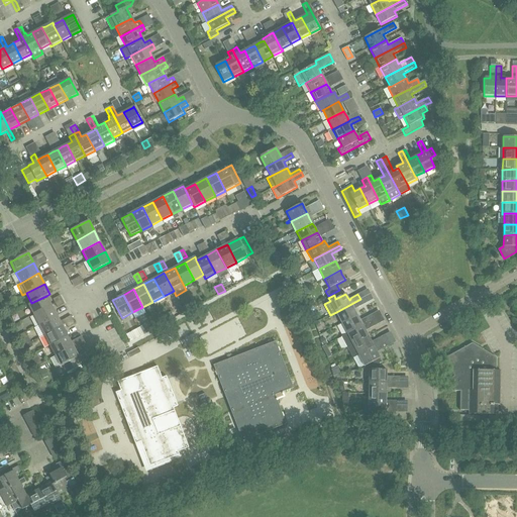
[(33,315),(52,306),(46,296),(31,303),(28,305),(33,315)]
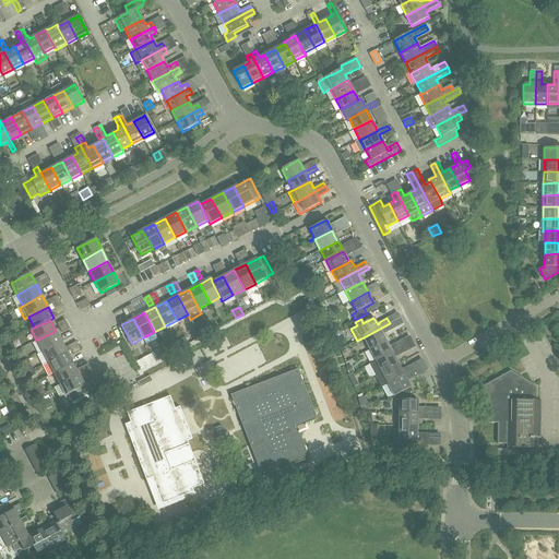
[(390,323),(364,337),(369,349),(385,341),(382,334),(384,333),(384,334),(393,330),(390,323)]
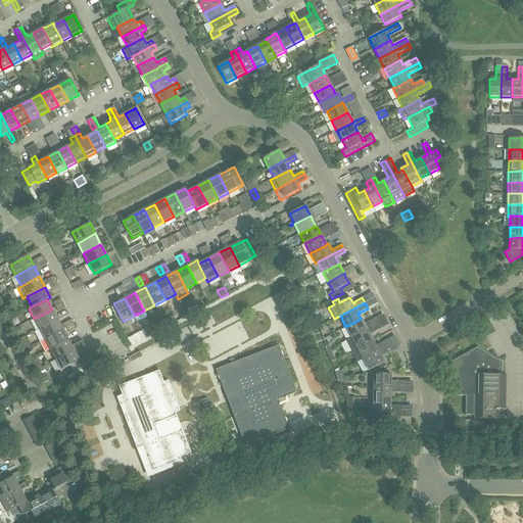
[(191,313),(196,311),(194,304),(188,307),(191,313)]
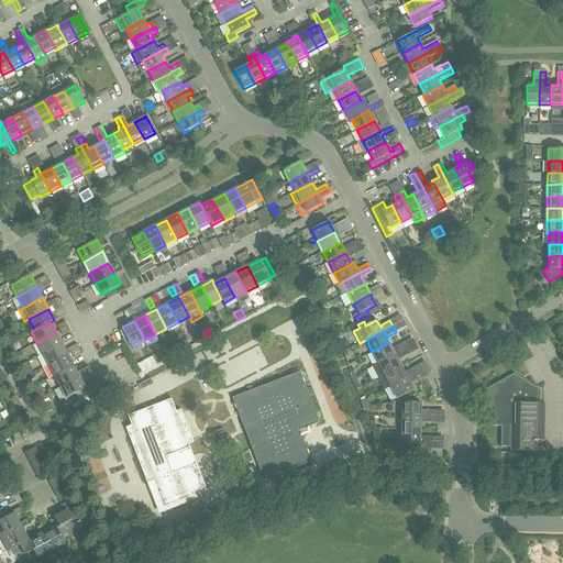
[(43,354),(62,344),(56,333),(36,343),(43,354)]
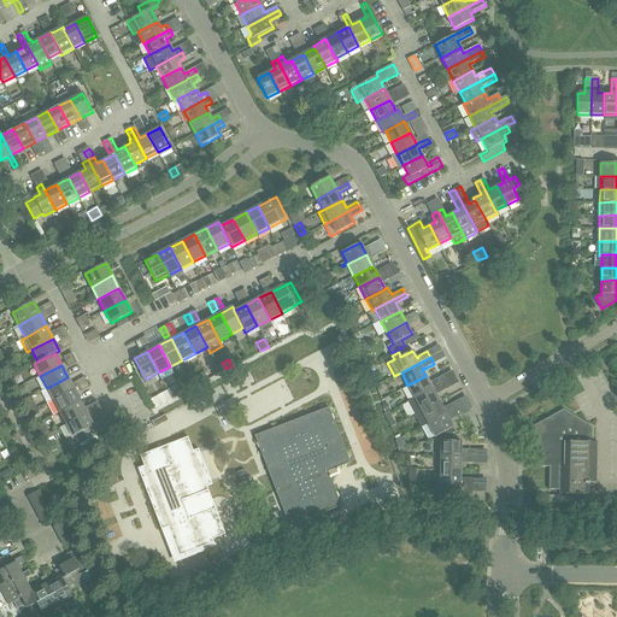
[(369,378),(376,374),(372,365),(364,370),(369,378)]
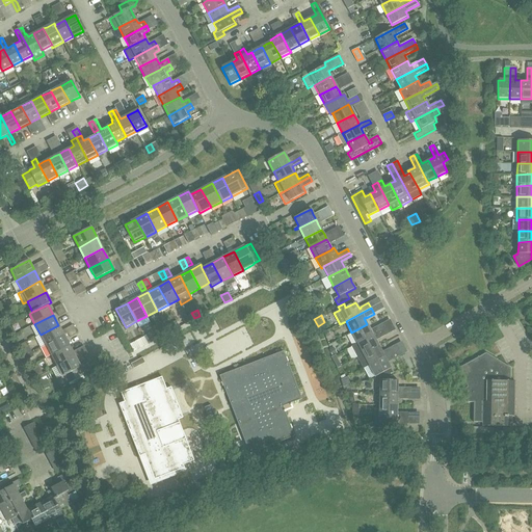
[(367,324),(351,333),(357,344),(382,330),(379,325),(372,328),(373,329),(371,330),(367,324)]
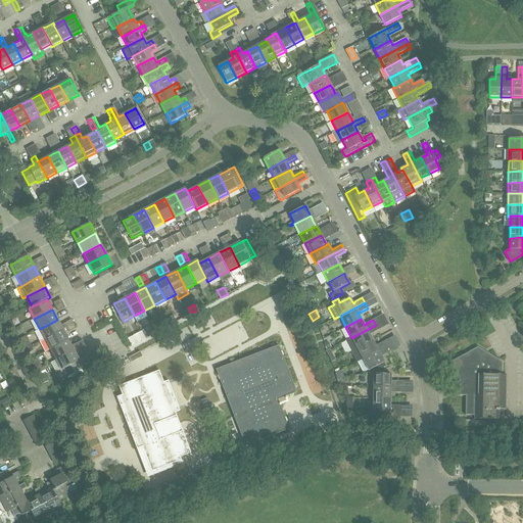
[(45,340),(63,330),(57,320),(40,329),(45,340)]
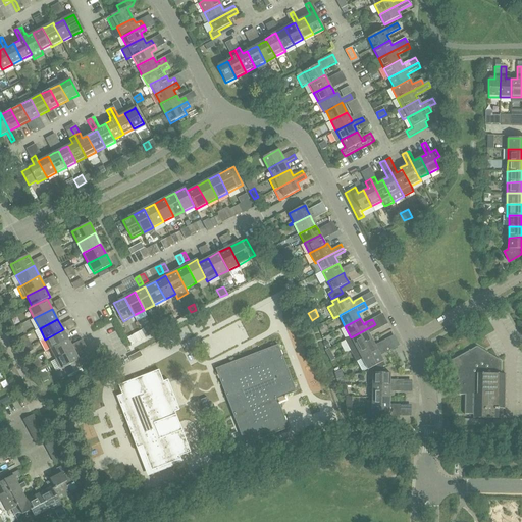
[(375,324),(351,337),(345,341),(351,351),(372,340),(368,333),(370,332),(370,333),(378,329),(375,324)]
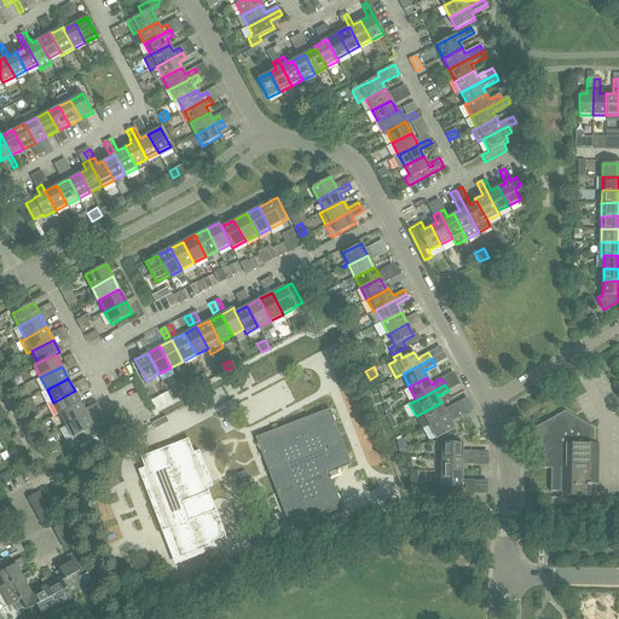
[(59,415),(81,404),(75,391),(53,403),(59,415)]
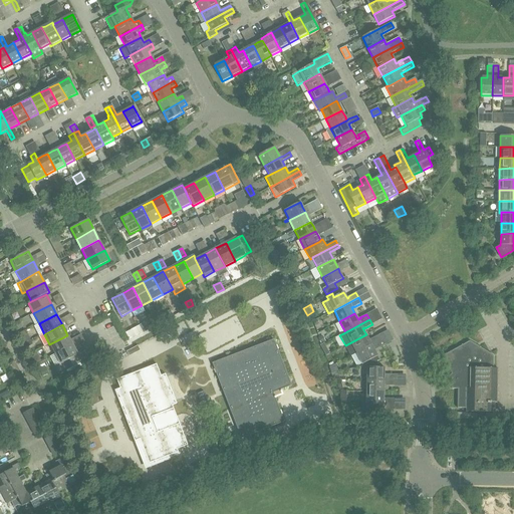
[(366,334),(345,345),(350,356),(381,340),(378,335),(370,339),(371,339),(369,340),(366,334)]
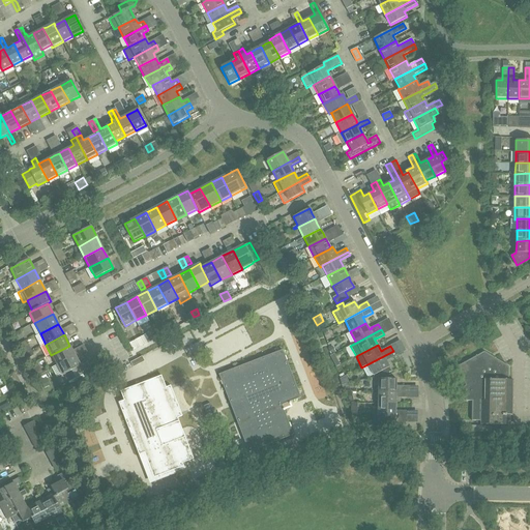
[(69,346),(51,355),(57,365),(75,356),(69,346)]
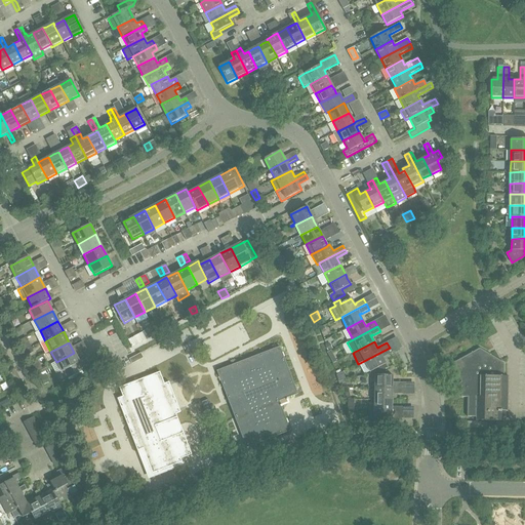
[(283,357),(284,357),(283,353),(282,353),(280,347),(216,371),(219,377),(218,377),(219,381),(220,381),(246,448),(290,431),(287,423),(288,422),(287,418),(286,419),(279,401),(297,394),(283,357)]
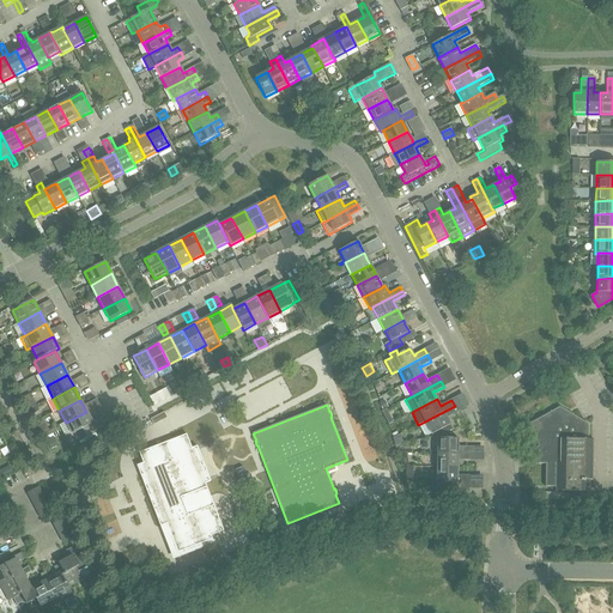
[(457,412),(455,406),(418,425),(422,431),(429,428),(432,435),(442,429),(450,425),(447,417),(448,416),(449,417),(457,412)]
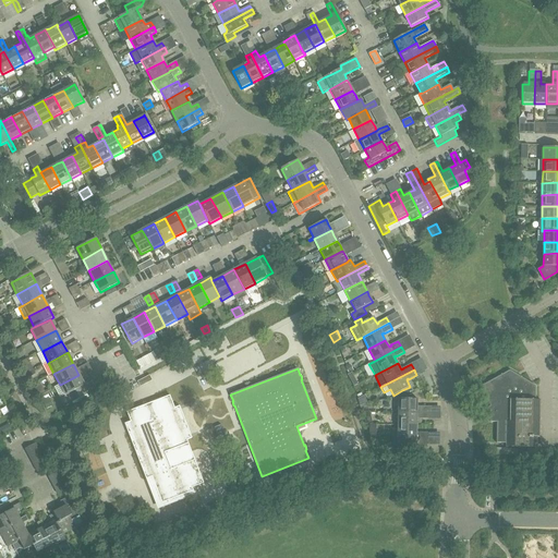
[(535,386),(519,376),(509,371),(480,387),(489,407),(483,410),(490,423),(497,423),(496,444),(506,444),(506,447),(537,448),(537,437),(540,437),(541,400),(535,400),(535,386)]
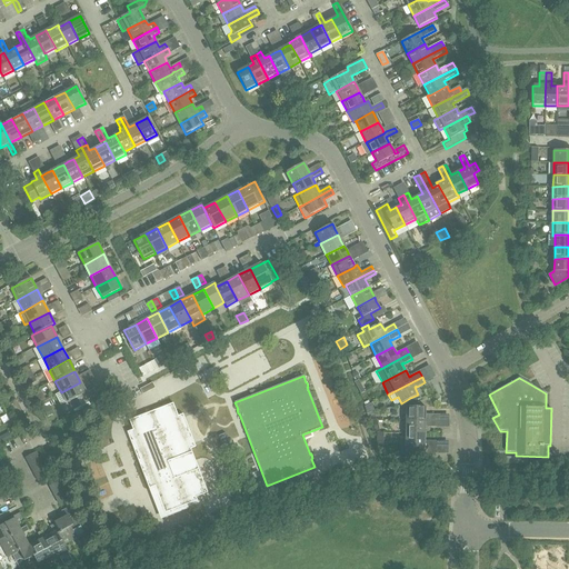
[(359,379),(356,381),(355,381),(358,389),(361,393),(365,391),(359,379)]
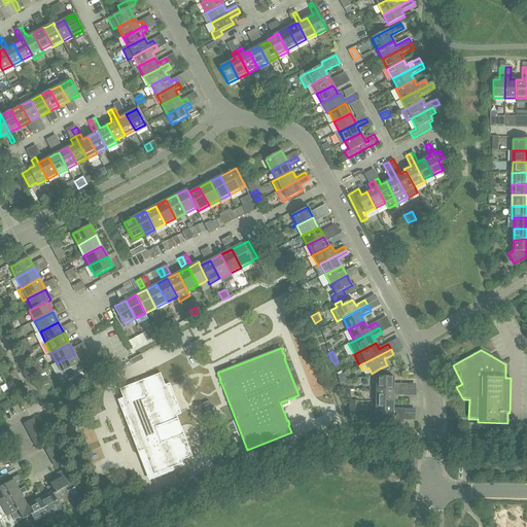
[(79,363),(74,354),(57,363),(62,374),(63,373),(67,380),(82,373),(78,364),(79,363)]
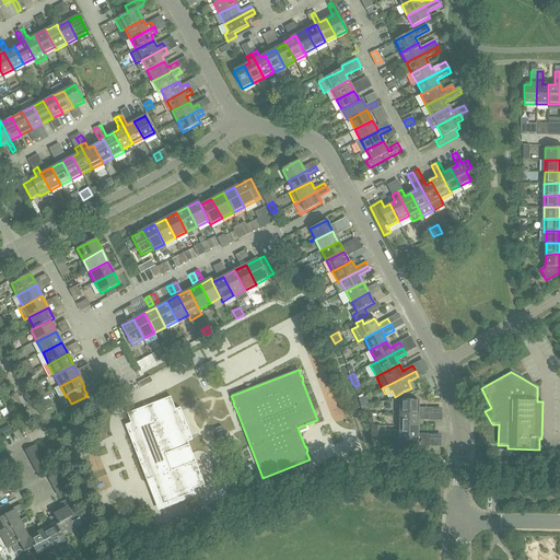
[(140,388),(152,382),(150,376),(138,383),(140,388)]
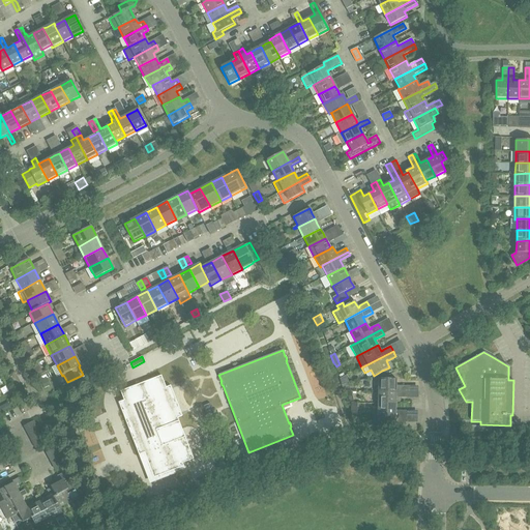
[(178,418),(182,416),(171,386),(166,387),(162,376),(120,391),(126,407),(121,409),(139,455),(144,453),(153,478),(184,466),(182,463),(194,459),(178,418)]
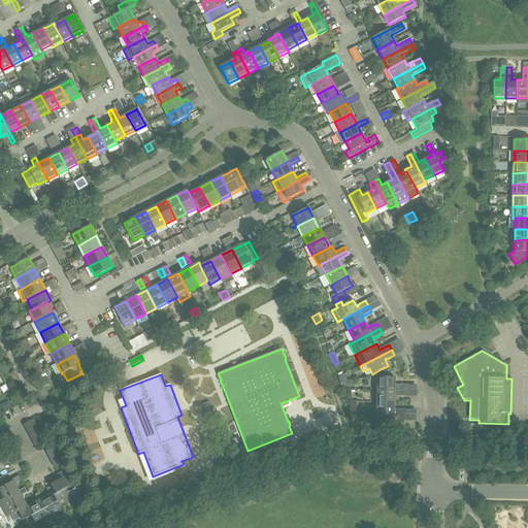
[(376,377),(376,390),(405,391),(405,385),(397,385),(397,386),(395,386),(395,377),(376,377)]
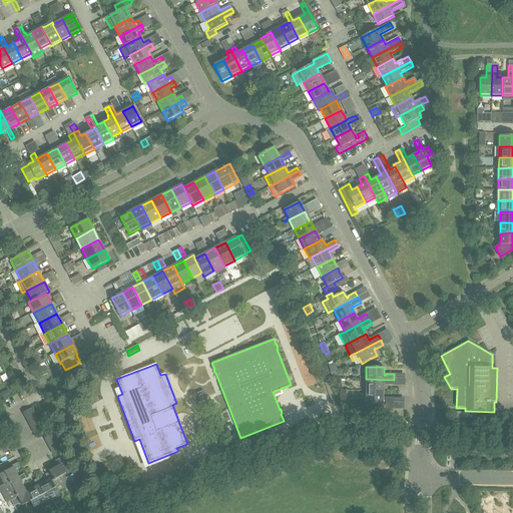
[(394,380),(366,379),(366,391),(383,392),(383,384),(386,384),(386,385),(394,385),(394,380)]
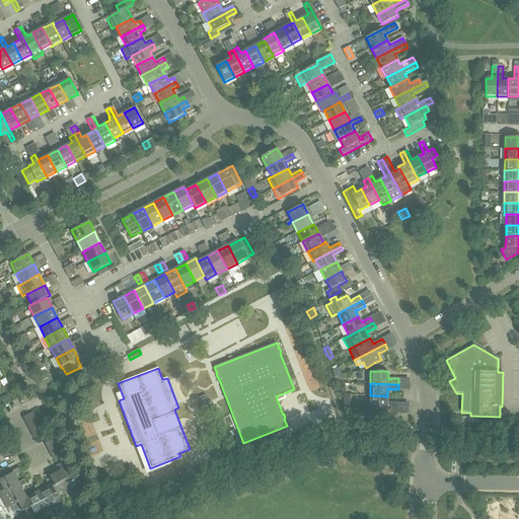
[(0,403),(1,405),(11,400),(8,394),(0,398),(0,403)]
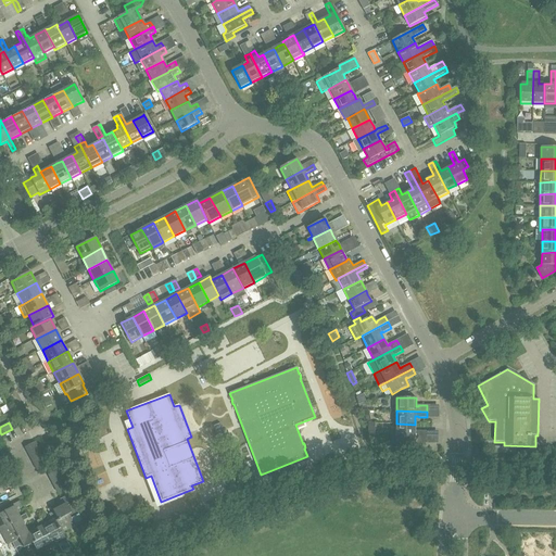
[(220,424),(213,426),(217,437),(224,433),(220,424)]
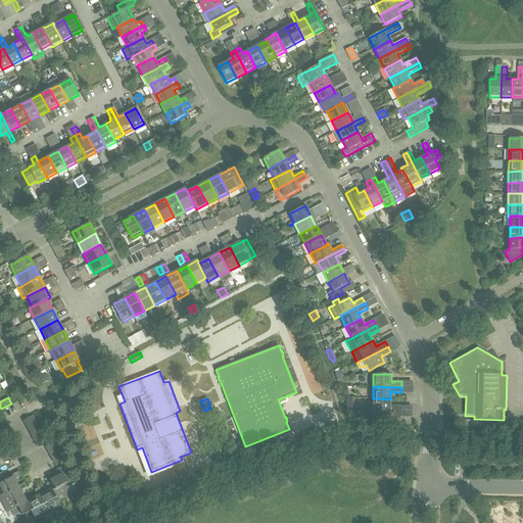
[(390,399),(373,398),(373,411),(400,412),(401,406),(392,406),(392,407),(390,407),(390,399)]
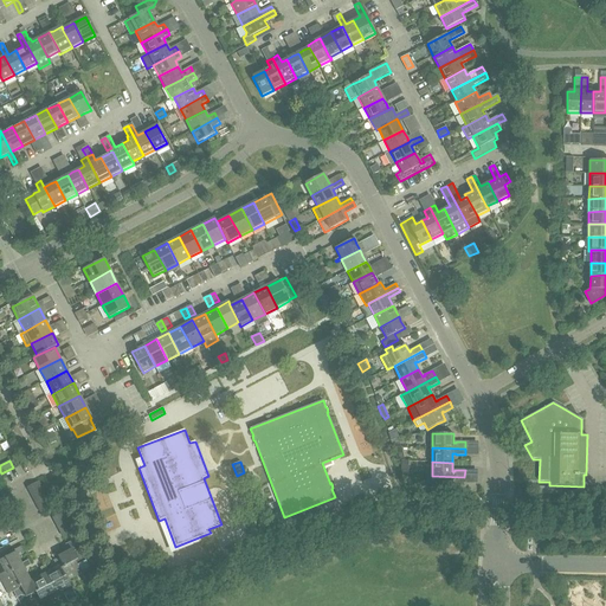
[(464,483),(464,477),(432,476),(432,490),(452,491),(452,482),(455,482),(455,483),(464,483)]
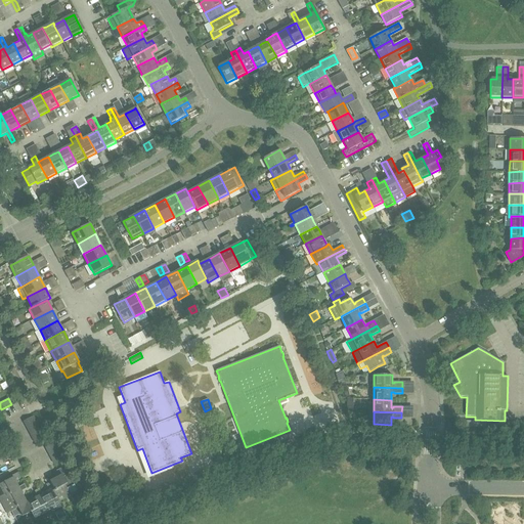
[(50,482),(51,483),(55,490),(53,491),(58,501),(59,501),(71,495),(70,494),(77,490),(68,475),(66,476),(61,469),(57,471),(59,475),(60,476),(50,482)]
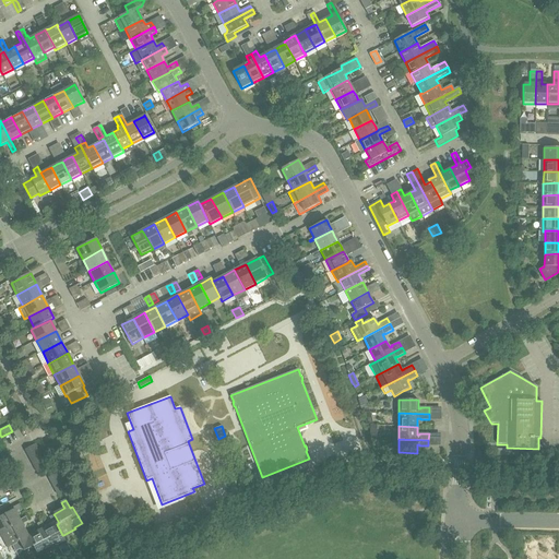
[(0,516),(0,533),(1,536),(13,530),(12,527),(21,522),(20,521),(15,512),(18,511),(22,509),(20,504),(11,509),(12,510),(0,516)]
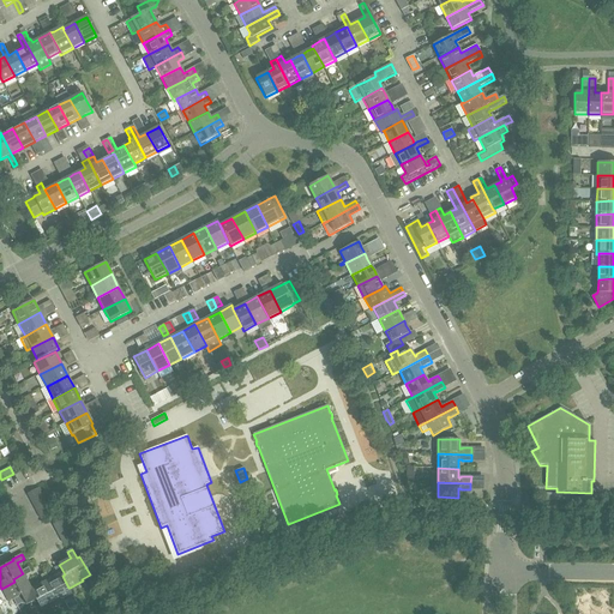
[(73,596),(70,588),(68,588),(62,576),(65,575),(60,566),(54,569),(58,573),(59,576),(49,581),(48,582),(53,591),(50,593),(56,606),(73,596)]
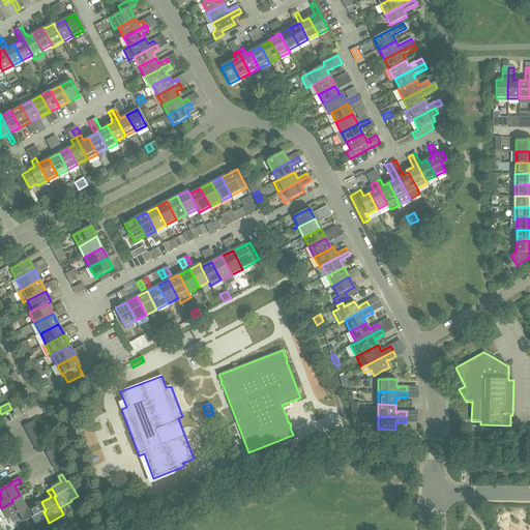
[(19,514),(23,523),(27,509),(21,497),(23,497),(27,495),(25,490),(19,494),(20,495),(11,500),(12,502),(1,508),(7,520),(19,514)]
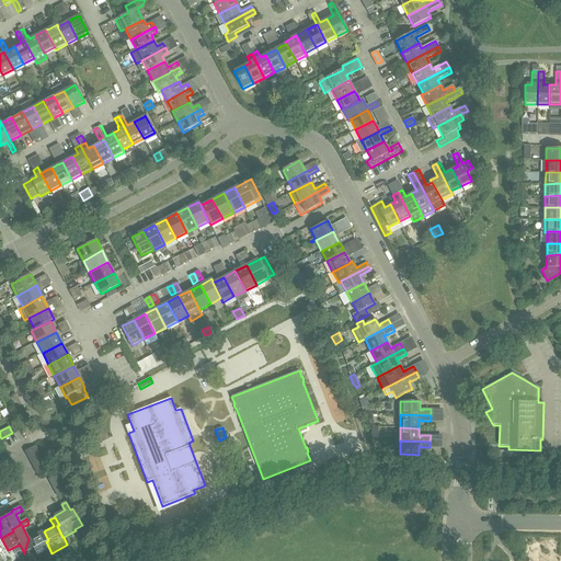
[(41,533),(29,539),(24,553),(33,548),(39,560),(52,553),(46,541),(48,540),(44,531),(45,530),(42,524),(37,526),(39,530),(41,530),(41,533)]
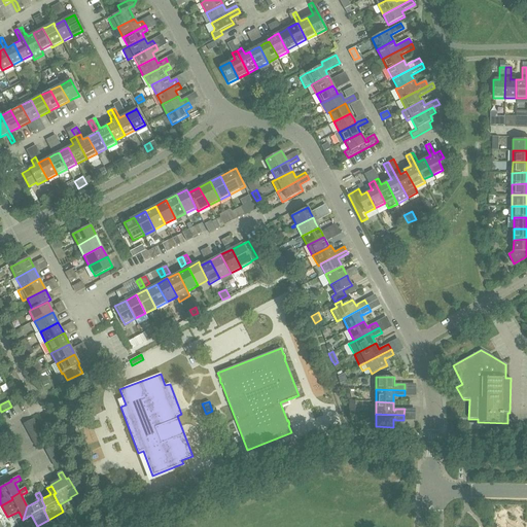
[(147,498),(150,504),(157,500),(154,494),(147,498)]
